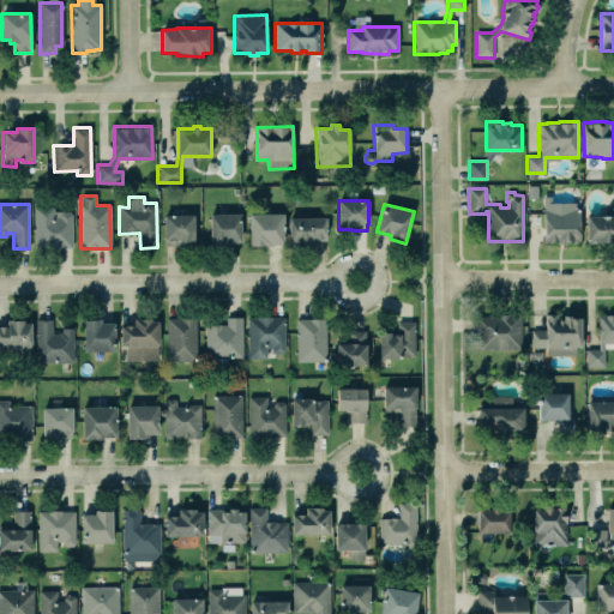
[(613,205),(606,205),(606,215),(587,216),(587,242),(613,242),(613,236),(613,205)]
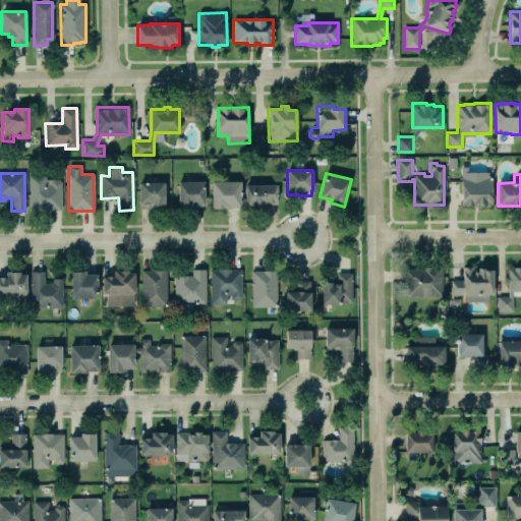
[(29,176),(29,211),(61,211),(61,182),(58,179),(52,179),(50,182),(50,184),(45,184),(45,176),(29,176)]
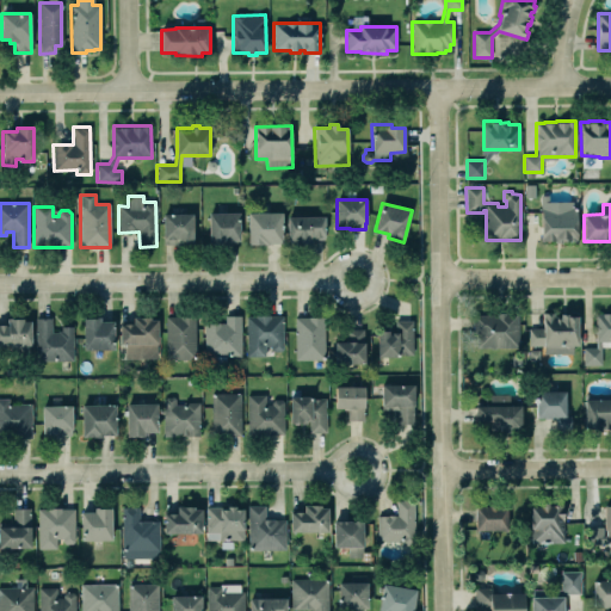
[(576,207),(576,240),(541,240),(541,207),(576,207)]
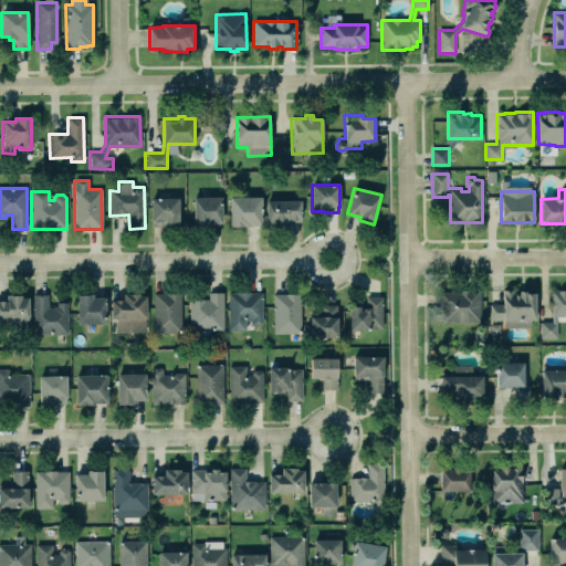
[(194,198),(221,197),(221,223),(207,223),(207,227),(194,227),(194,198)]
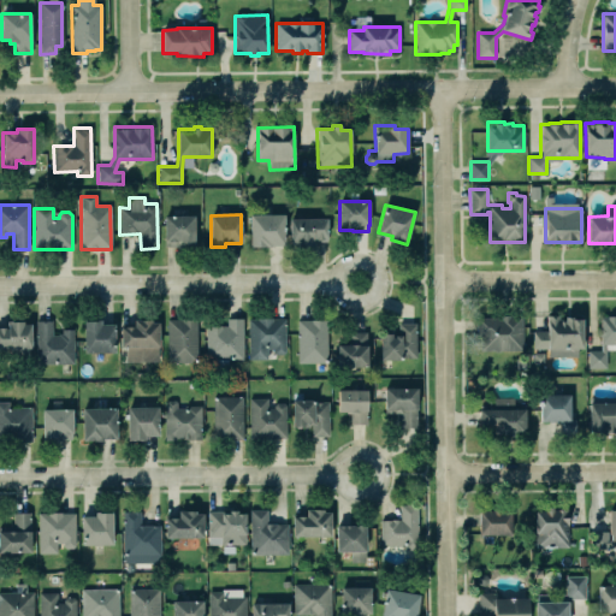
[(284,214),(285,246),(271,246),(271,247),(250,247),(250,214),(284,214)]
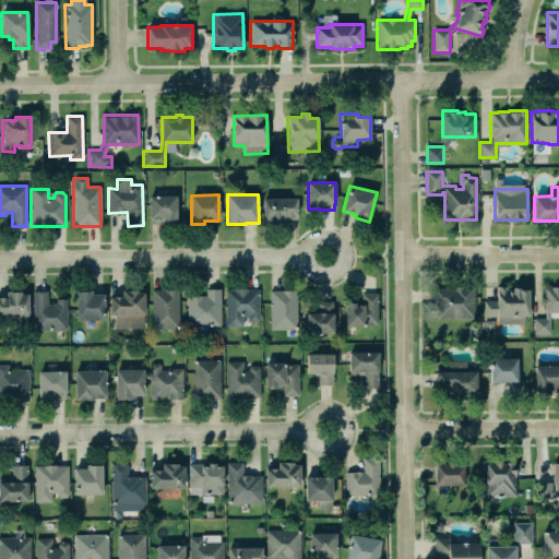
[(149,197),(177,197),(177,223),(150,223),(149,197)]
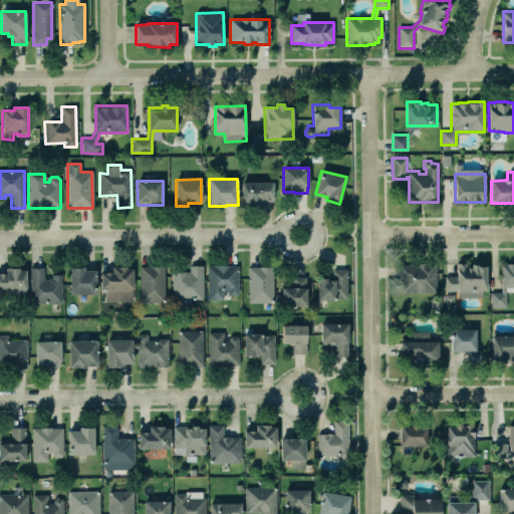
[(242,183),(273,183),(273,201),(262,201),(262,206),(242,205),(242,183)]
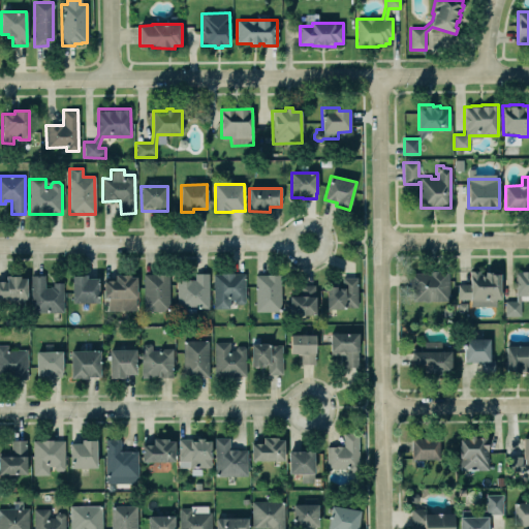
[(431,273),(412,273),(412,301),(448,301),(448,271),(431,271),(431,273)]
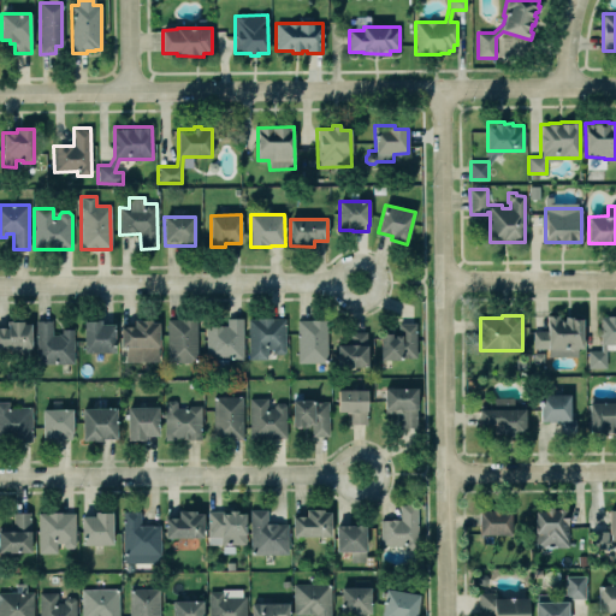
[(548,331),(533,331),(533,348),(548,348),(549,356),(578,356),(578,348),(584,348),(584,318),(574,318),(574,315),(566,315),(566,318),(558,318),(558,315),(548,315),(548,331)]
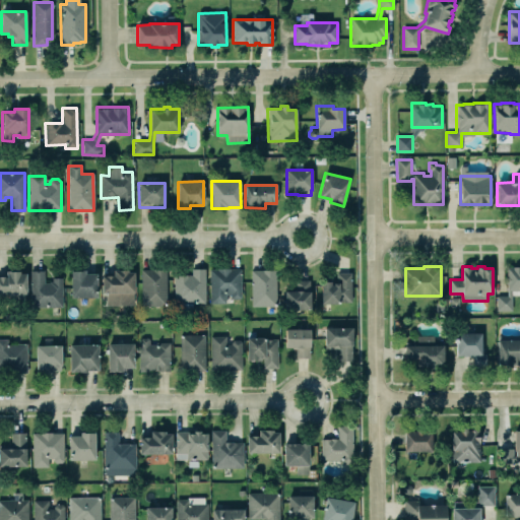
[(507,296),(496,296),(496,310),(511,311),(511,290),(519,290),(519,266),(506,266),(507,296)]
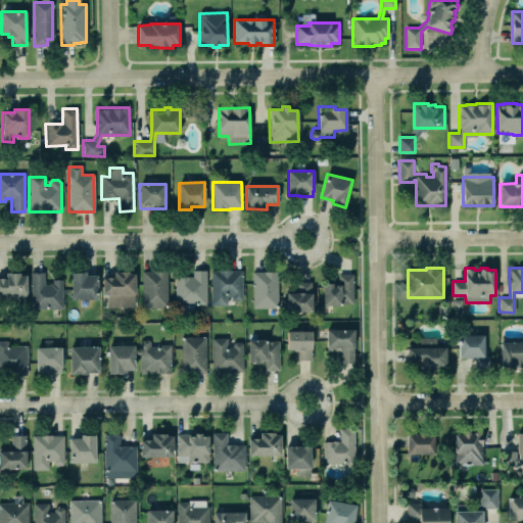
[(192,276),(188,276),(188,274),(175,274),(175,304),(205,304),(205,270),(192,270),(192,276)]
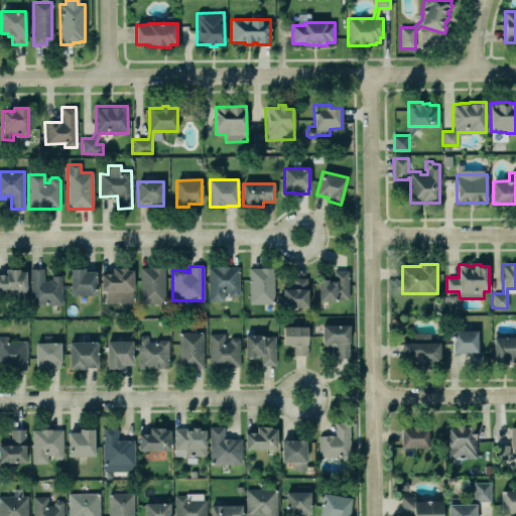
[(208,300),(208,266),(239,266),(239,293),(237,296),(231,296),(229,294),(229,292),(223,292),(223,300),(208,300)]
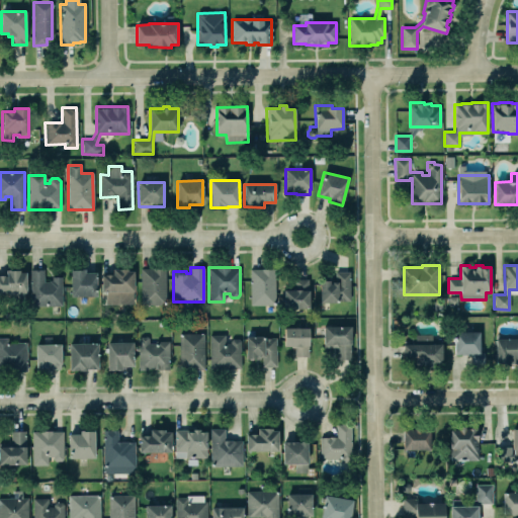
[(85,272),(85,268),(71,268),(71,296),(97,296),(97,272),(85,272)]
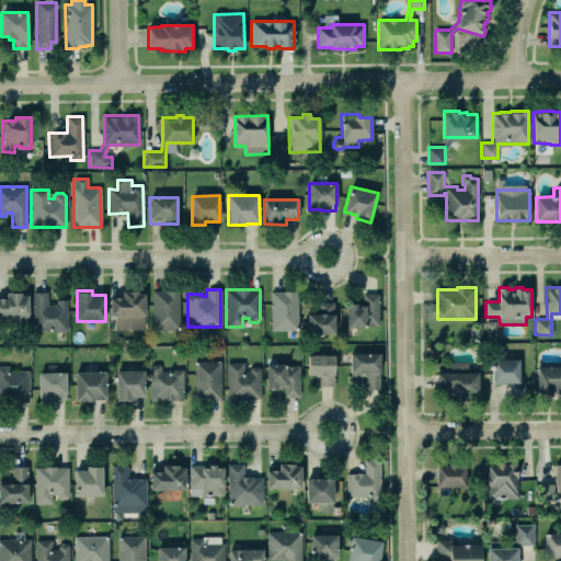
[(138,293),(138,290),(122,290),(122,297),(110,297),(110,315),(115,315),(115,330),(144,329),(144,316),(145,316),(145,293),(138,293)]
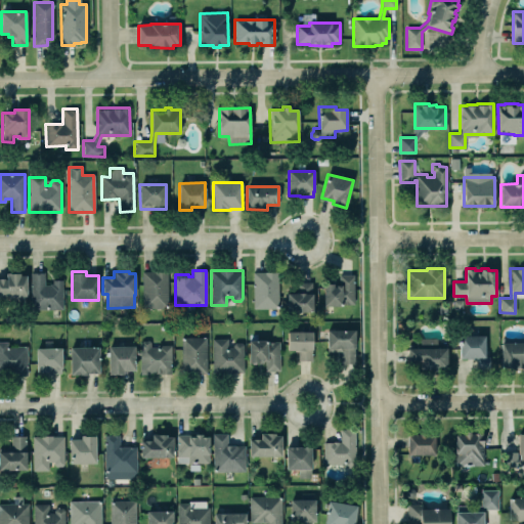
[(142,271),(167,271),(167,305),(165,305),(165,308),(142,308),(142,271)]
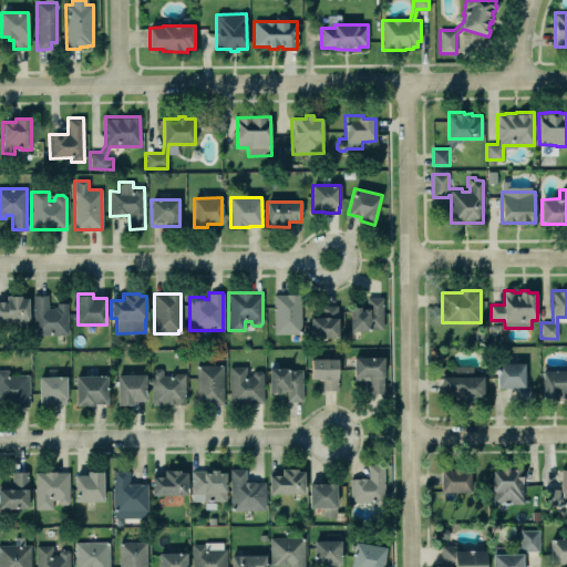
[(296,294),(296,302),(301,302),(301,333),(274,333),(274,294),(296,294)]
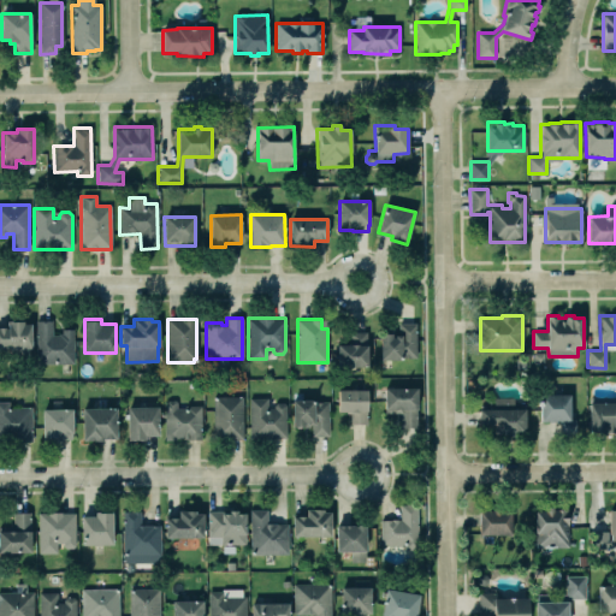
[(0,327),(6,327),(6,320),(23,320),(23,323),(31,323),(30,348),(0,348),(0,327)]
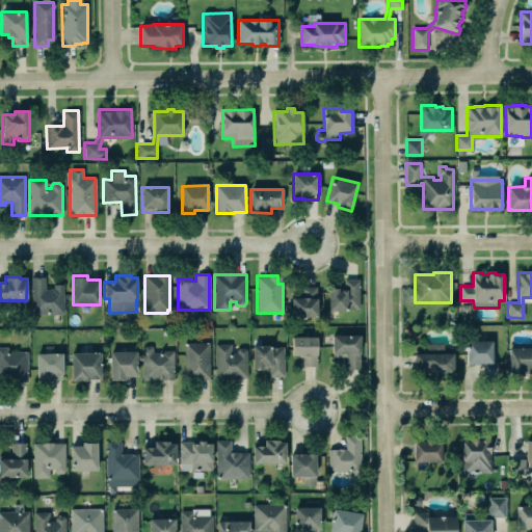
[(30,276),(30,314),(62,314),(62,284),(53,284),(53,288),(50,288),(50,289),(45,289),(45,276),(30,276)]
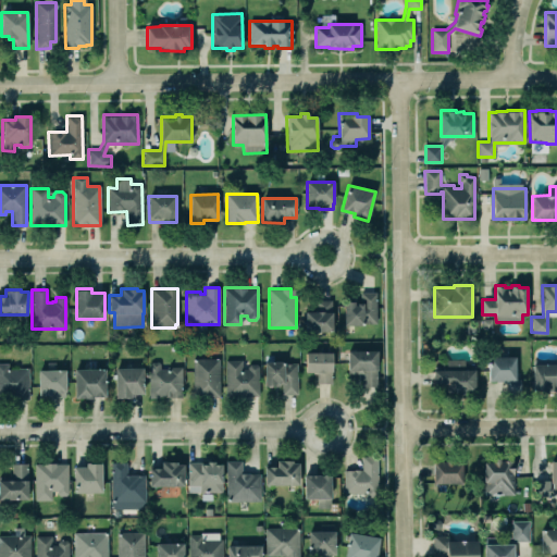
[(376,292),(360,292),(360,302),(357,302),(357,304),(355,304),(355,301),(344,300),(344,324),(363,324),(363,322),(376,322),(376,292)]
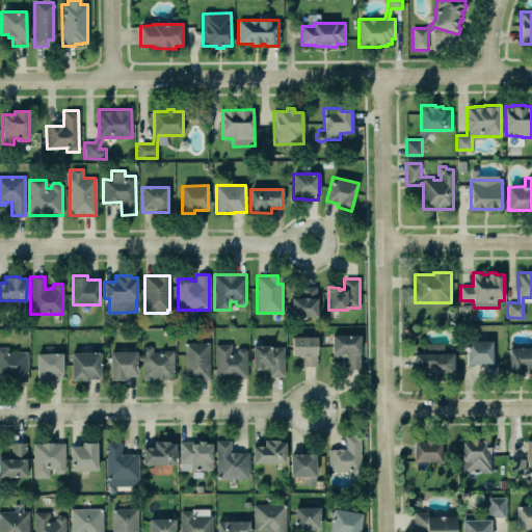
[(316,287),(316,297),(317,297),(317,316),(292,315),(291,297),(295,297),(295,286),(316,287)]
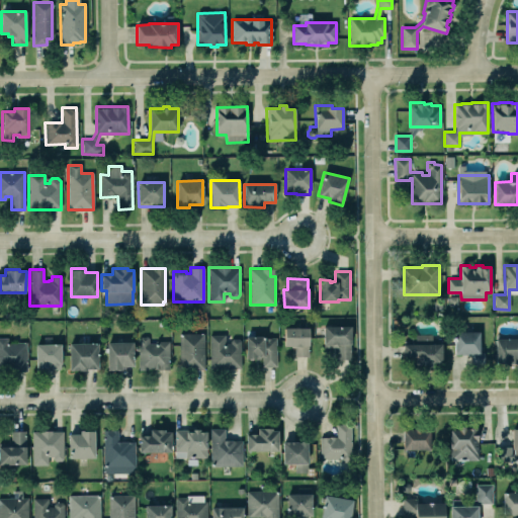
[(351,325),(352,344),(350,344),(351,359),(338,359),(337,347),(324,347),(324,325),(351,325)]
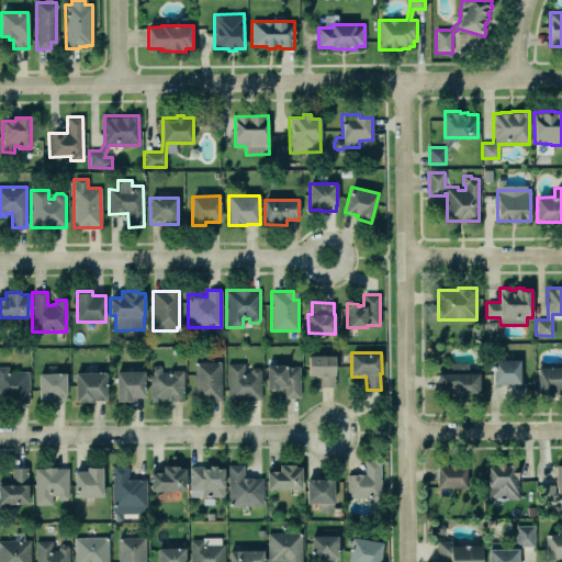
[(308,355),(335,355),(335,374),(334,374),(335,386),(319,386),(319,374),(308,374),(308,355)]
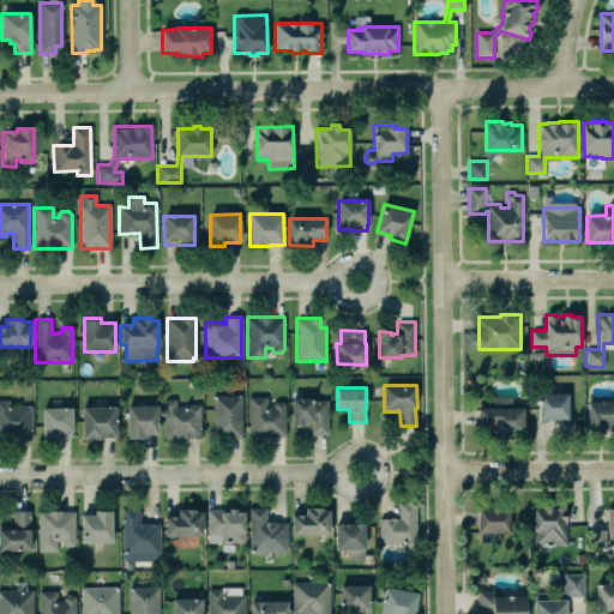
[(569,392),(569,419),(540,419),(541,392),(569,392)]
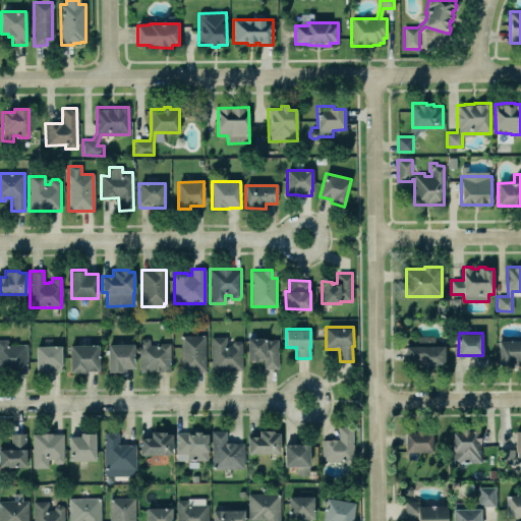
[(205,335),(205,371),(180,371),(180,335),(205,335)]
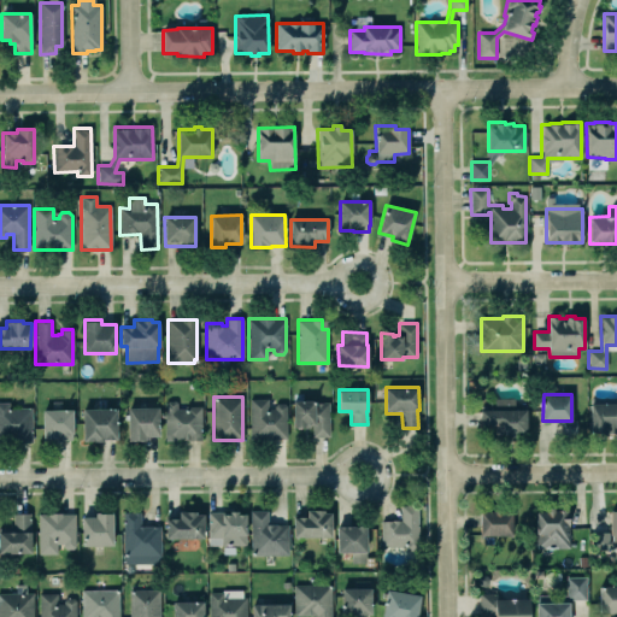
[(283,403),(286,405),(287,439),(250,439),(250,398),(268,398),(268,409),(274,409),(274,406),(276,403),(283,403)]
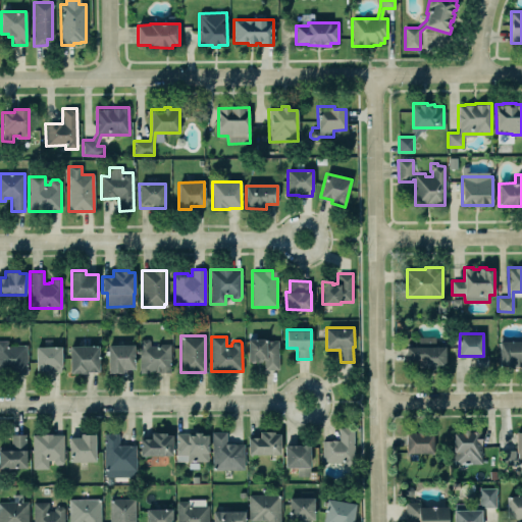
[(435,336),(419,336),(419,346),(407,347),(407,360),(421,360),(421,365),(446,365),(446,346),(435,346),(435,336)]
